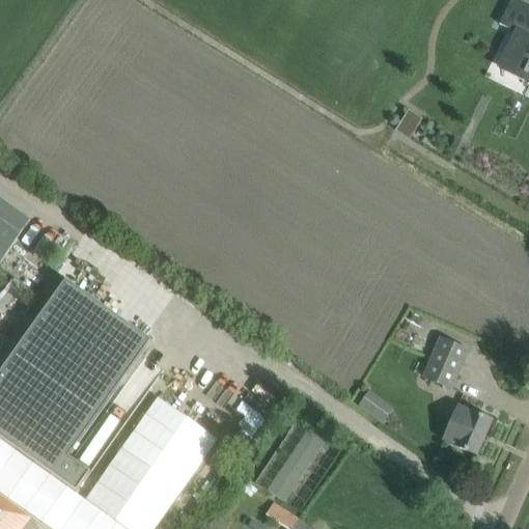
[(528,6),(514,0),(508,0),(498,22),(520,33),(505,62),(527,73),(523,79),(528,81),(528,6)]
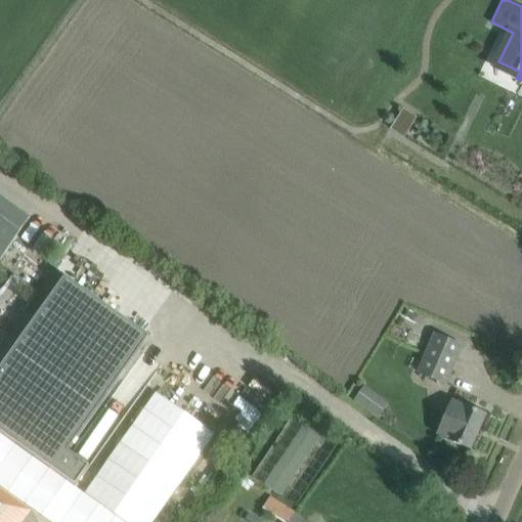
[(415,116),(401,106),(392,120),(406,129),(415,116)]
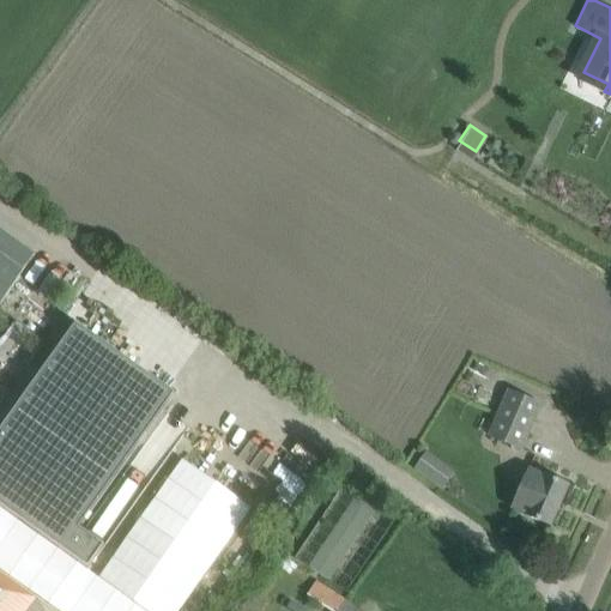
[(74,320),(0,423),(0,506),(85,567),(102,544),(77,526),(173,391),(74,320)]
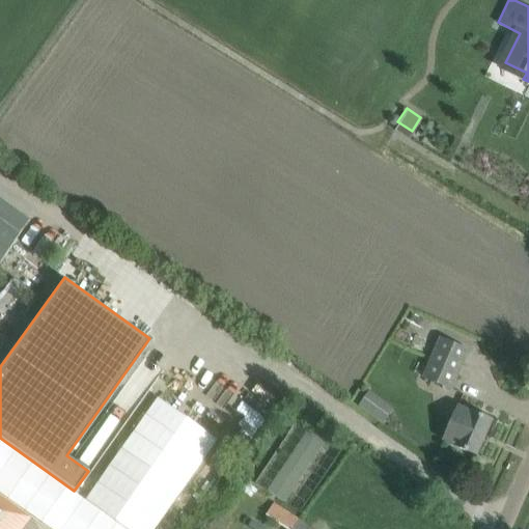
[(438,337),(421,374),(450,387),(467,350),(438,337)]
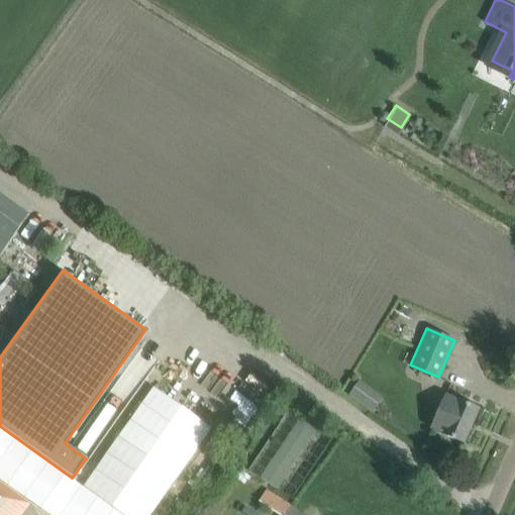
[(355,387),(348,396),(361,404),(367,395),(355,387)]
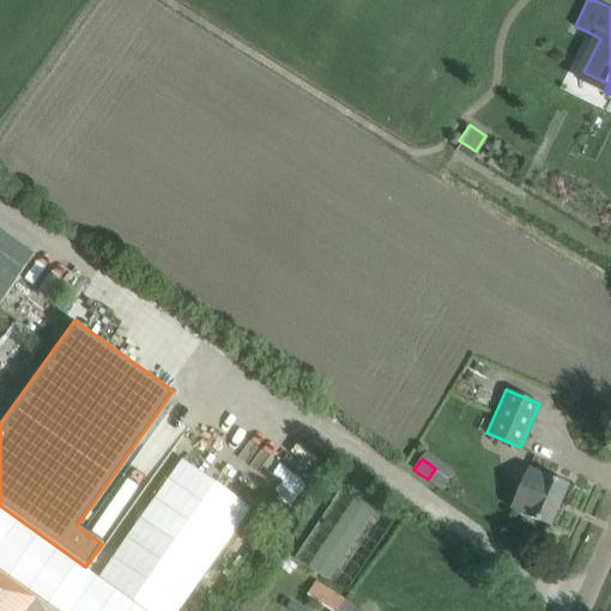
[(567,483),(545,473),(530,467),(526,466),(509,507),(522,513),(549,524),(567,483)]
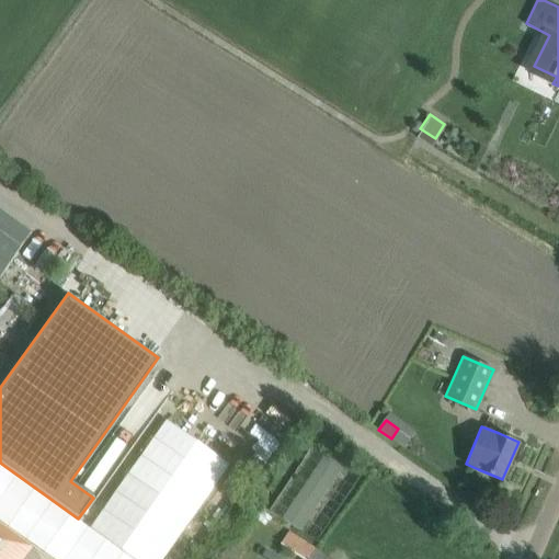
[(0,558),(52,558),(0,522),(0,558)]
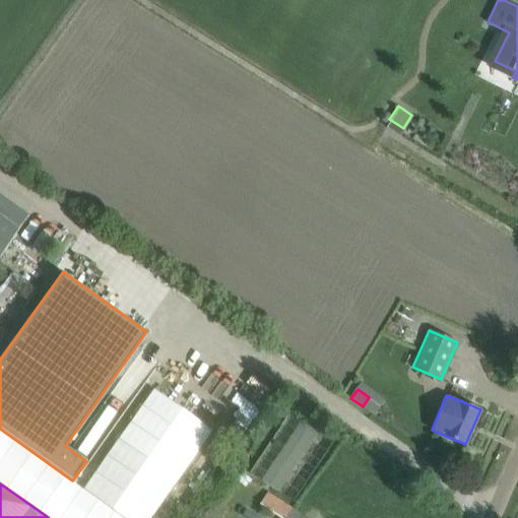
[(308,517),(267,491),(259,502),(282,517),(308,517)]
